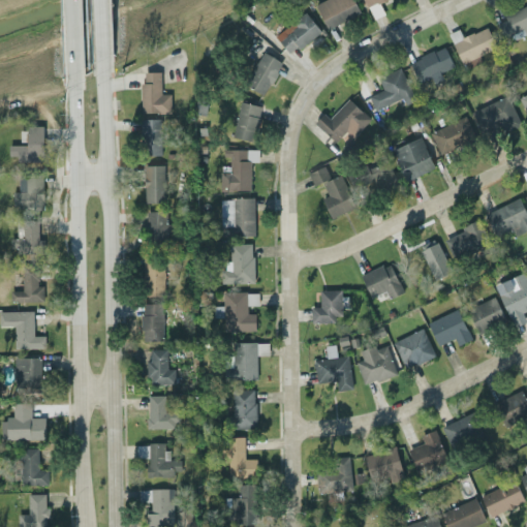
[(327,29),(361,17),(354,0),(326,0),(317,3),(327,29)]
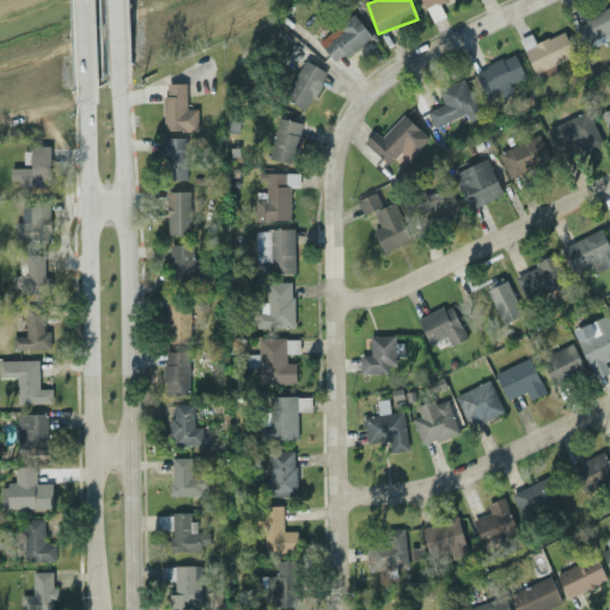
[(609,10),(579,22),(590,50),(609,43),(609,10)]
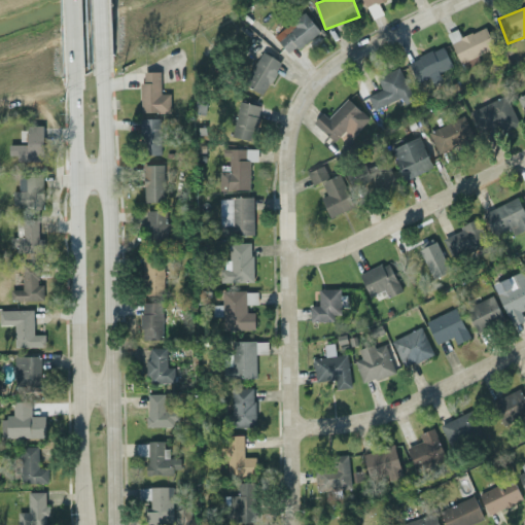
[(320,33),(306,13),(275,36),(290,56),(320,33)]
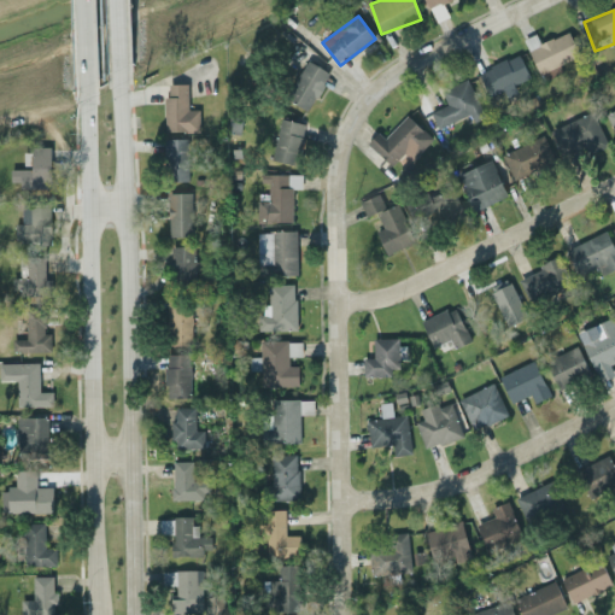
[(581,58),(569,33),(529,51),(542,76),(581,58)]
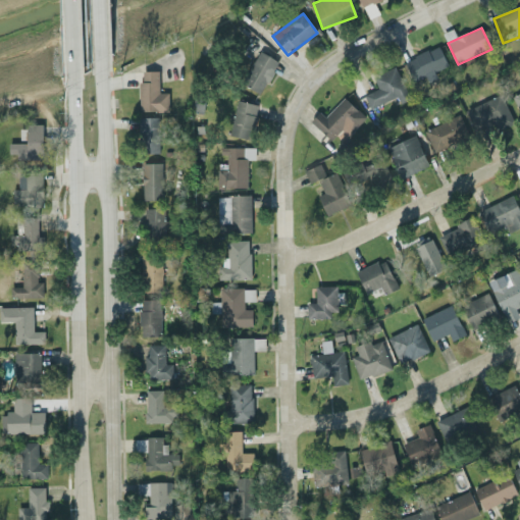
[(415,83),(449,67),(439,46),(405,62),(415,83)]
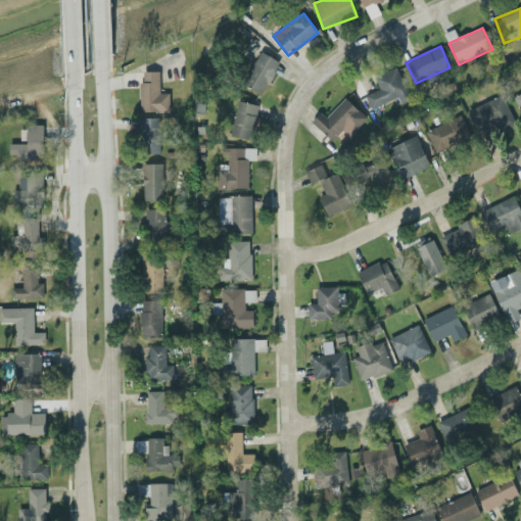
[(243,85),(263,96),(281,63),(262,52),(243,85)]
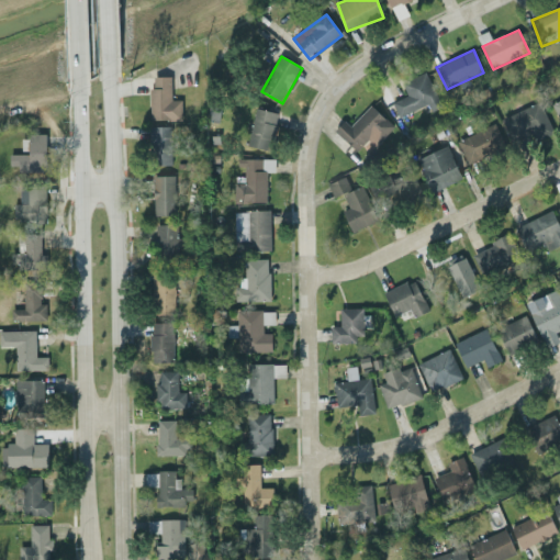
[(428,105),(432,112),(443,107),(427,73),(405,84),(411,96),(392,104),(400,120),(428,105)]
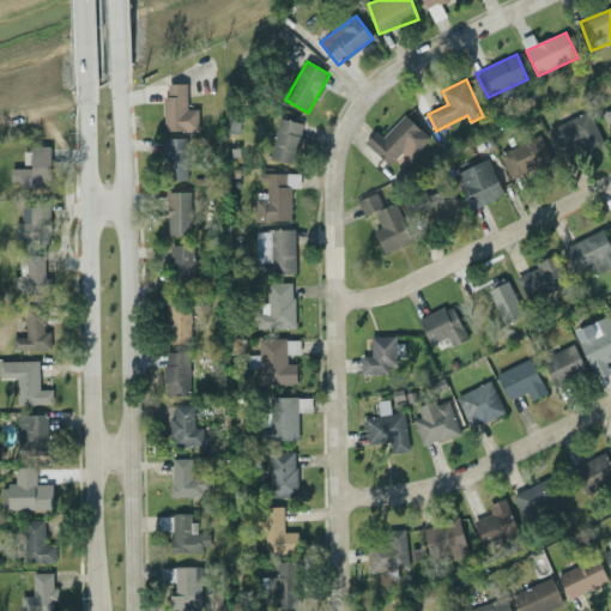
[(165,132),(199,132),(199,110),(188,110),(188,84),(169,84),(169,97),(164,97),(165,132)]
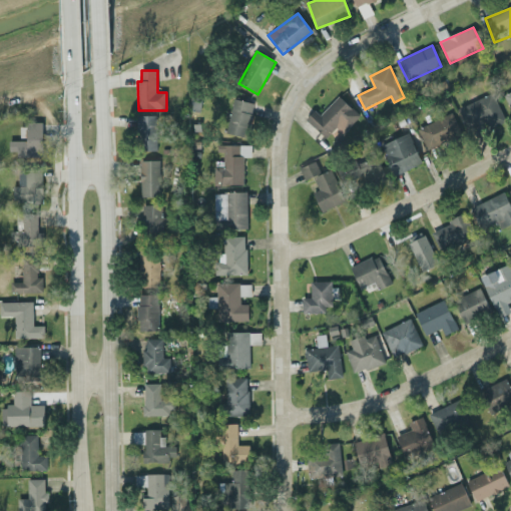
[(459,107),(470,136),(505,124),(495,94),(459,107)]
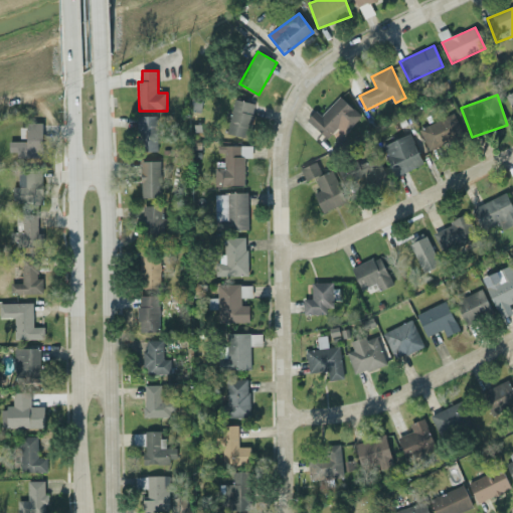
[(322,117),(316,111),(307,120),(327,140),(338,129),(345,135),(362,118),(340,97),(322,117)]
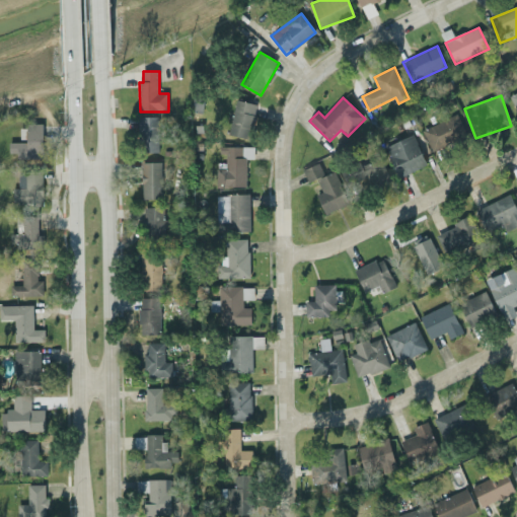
[(230,136),(251,140),(257,104),(237,101),(230,136)]
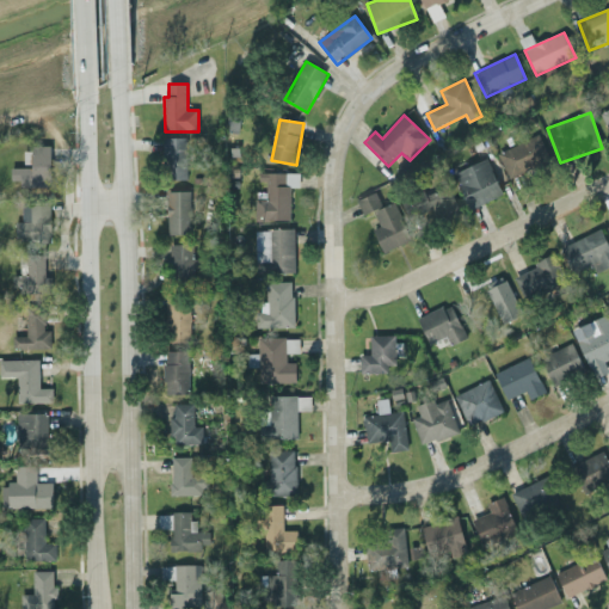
[(510,179),(551,159),(539,135),(498,155),(510,179)]
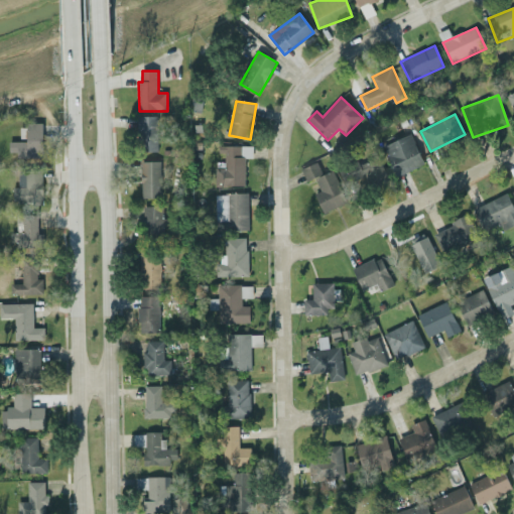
[(157,117),(138,117),(139,152),(158,152),(157,117)]
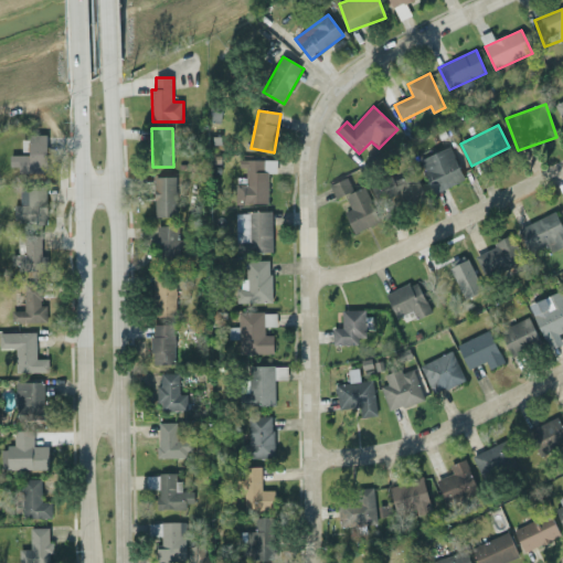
[(48,137),(22,138),(23,155),(13,155),(13,174),(48,174),(48,137)]
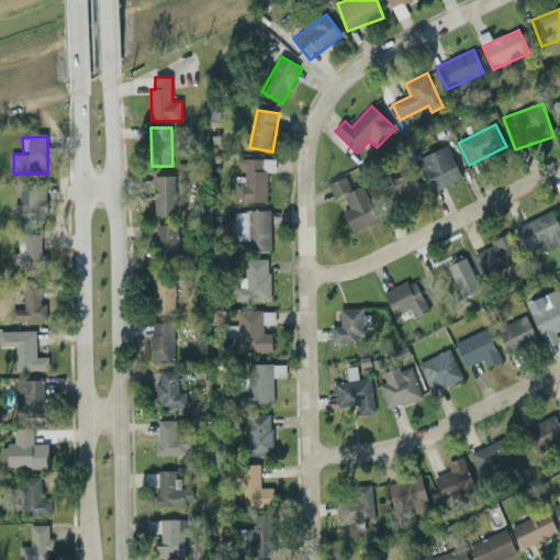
[(417,160),(433,193),(463,179),(448,146),(417,160)]
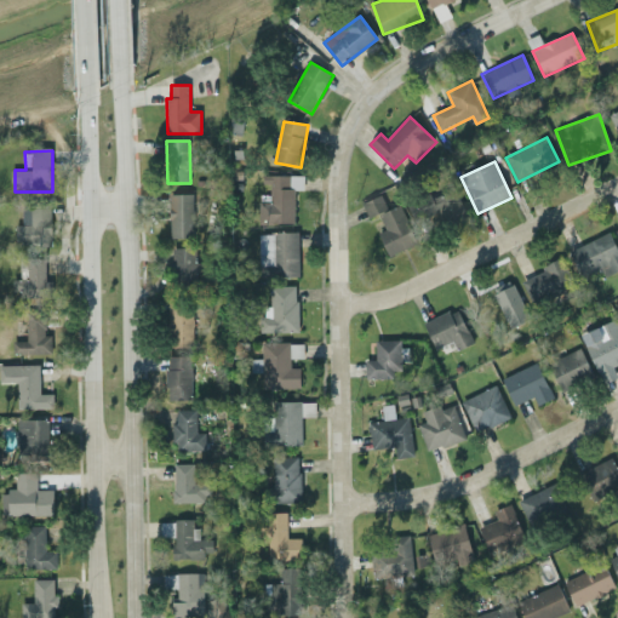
[(296,225),(296,190),(304,190),(304,177),(263,177),(263,186),(272,186),(272,202),(259,202),(259,225),(296,225)]
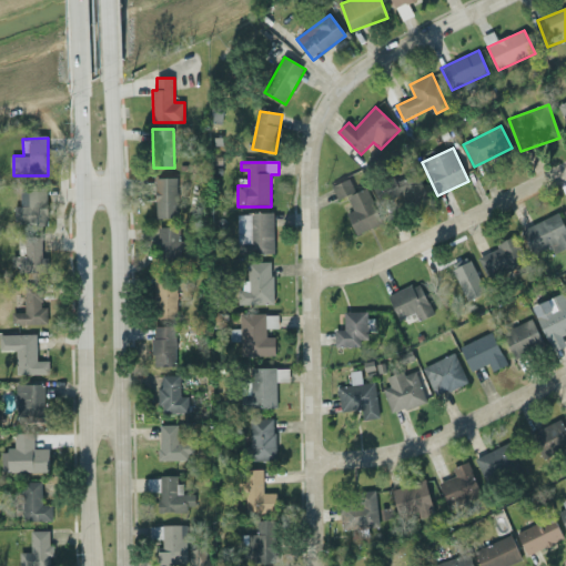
[(381,204),(402,195),(406,208),(427,199),(416,170),(374,187),(381,204)]
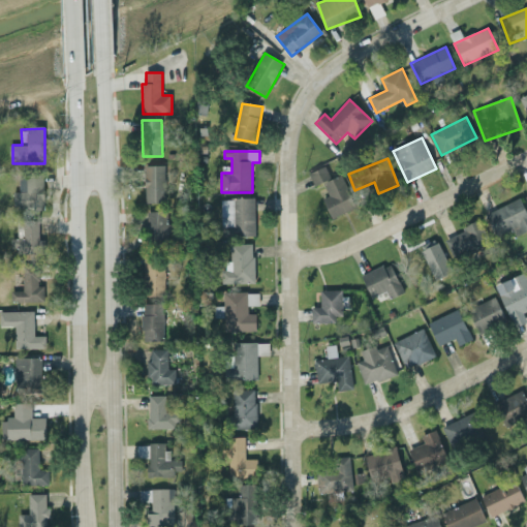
[(165,166),(145,166),(146,204),(165,204),(165,166)]
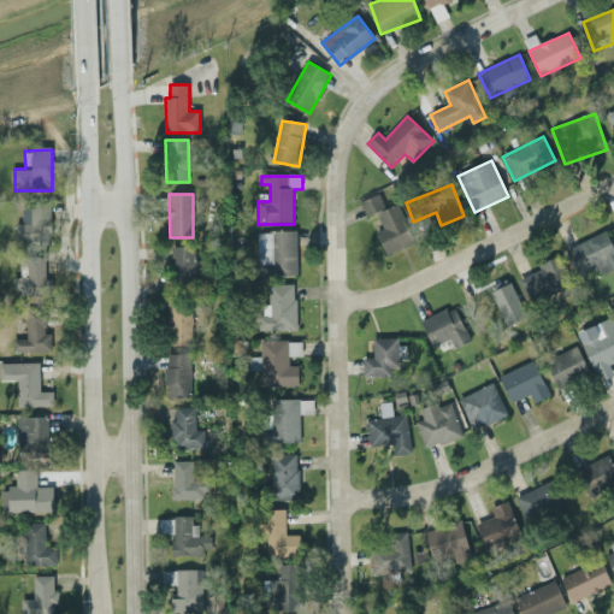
[(361,202),(367,218),(387,210),(379,195),(361,202)]
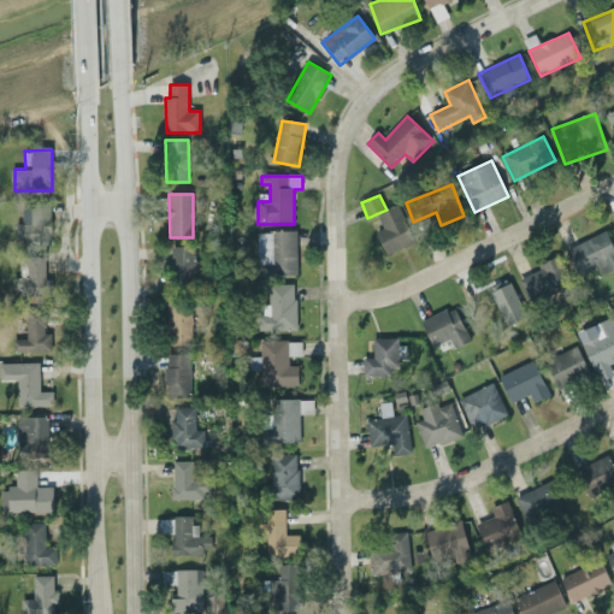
[(31,205),(33,224),(17,224),(17,249),(52,249),(51,204),(31,205)]
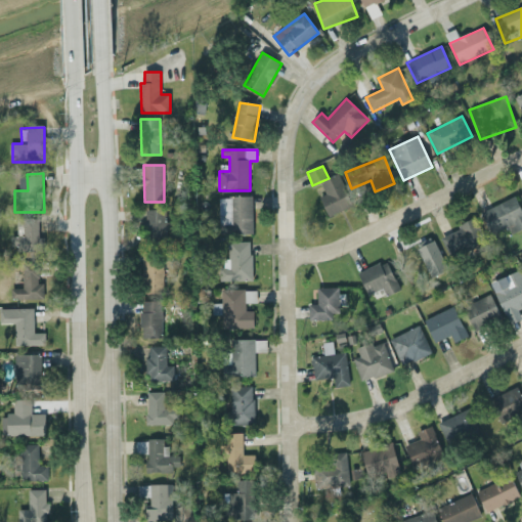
[(320,198),(329,218),(353,207),(339,174),(321,182),(327,194),(320,198)]
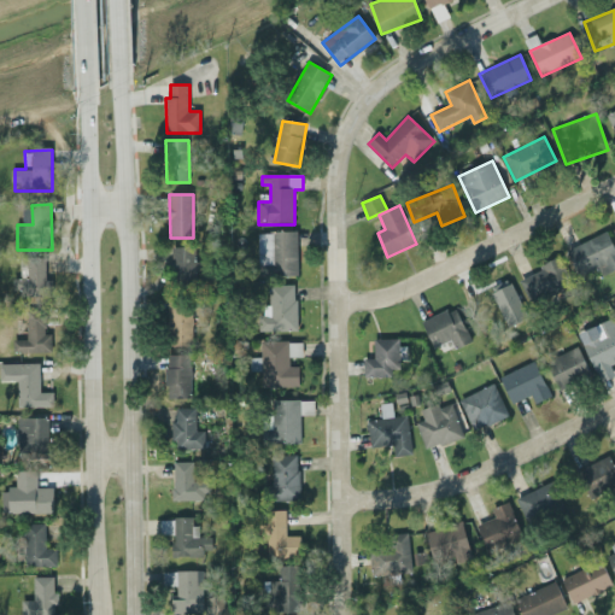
[(601,277),(614,271),(614,246),(608,232),(567,251),(578,276),(596,269),(601,277)]
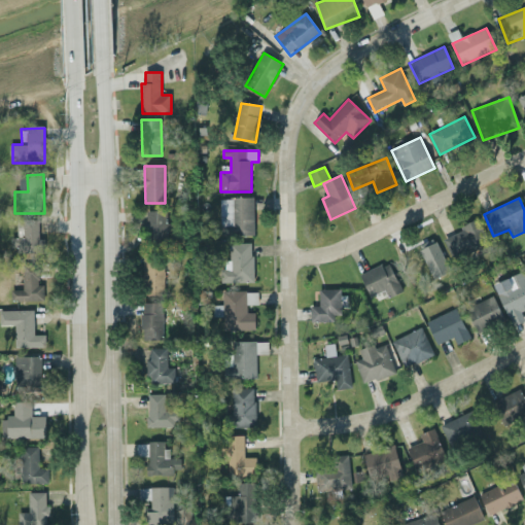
[(254,237),(254,199),(220,199),(220,226),(233,228),(233,236),(254,237)]
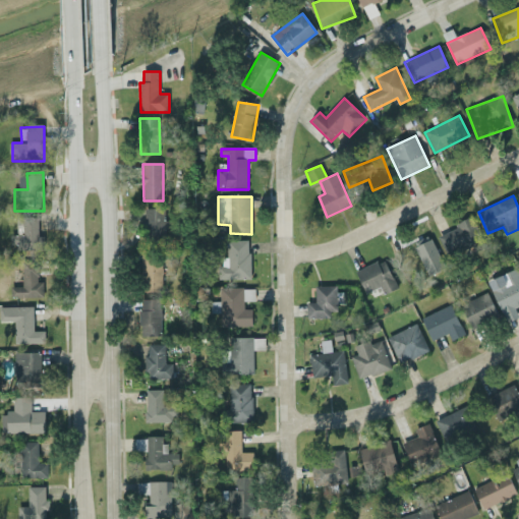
[(171,221),(165,221),(165,210),(147,209),(146,239),(170,240),(171,221)]
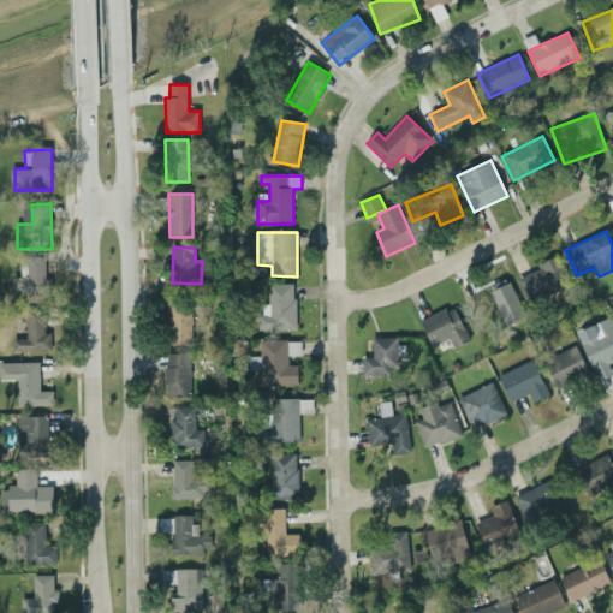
[(46,257),(21,259),(22,278),(15,278),(15,297),(53,296),(52,280),(46,280),(46,257)]
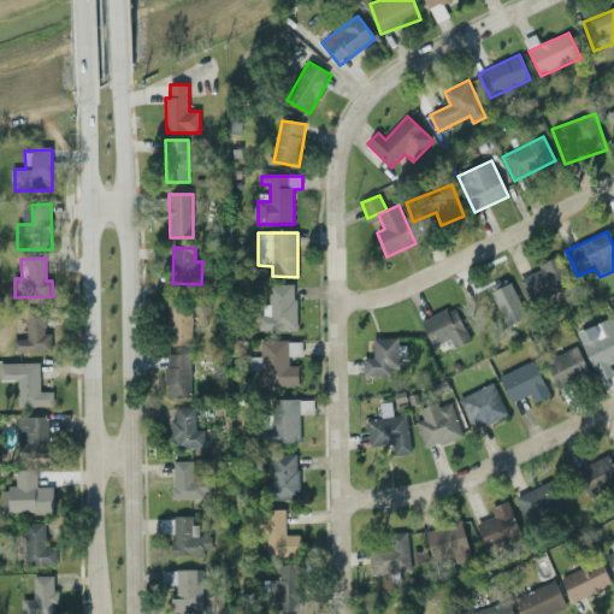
[(518,279),(529,303),(571,284),(559,260),(518,279)]
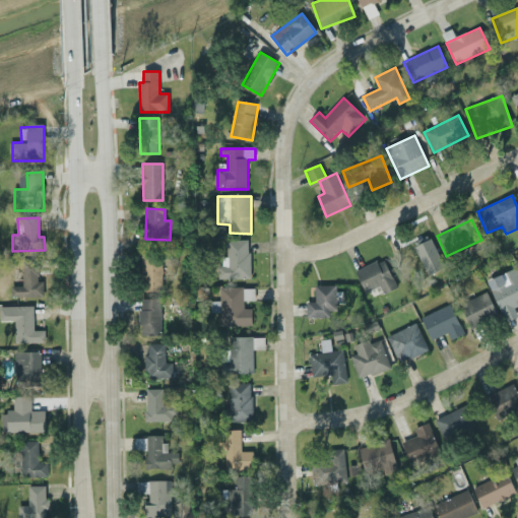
[(431,238),(396,254),(405,274),(440,257),(431,238)]
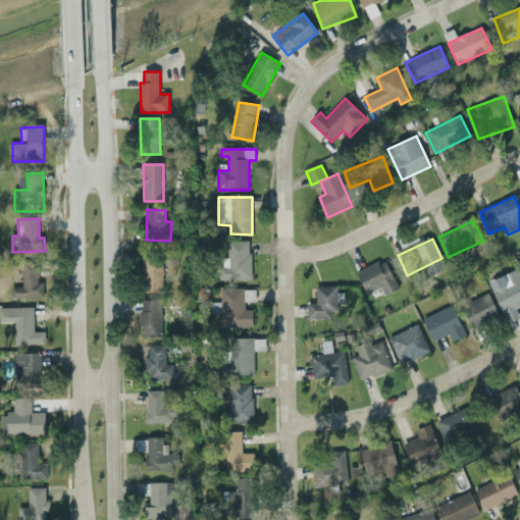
[(251,241),(228,242),(229,268),(220,268),(220,280),(252,279),(251,241)]
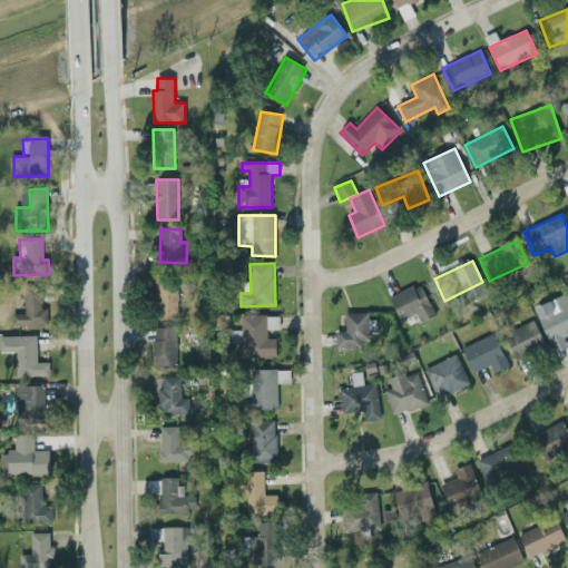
[(177,320),(178,280),(157,280),(156,320),(177,320)]
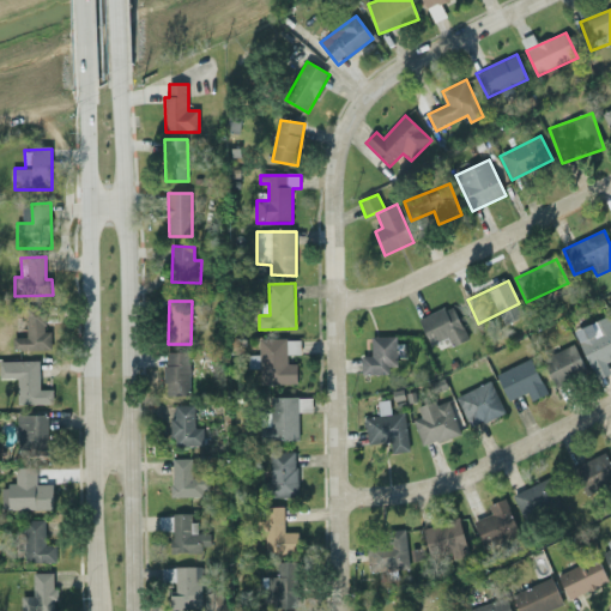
[(470,340),(454,304),(419,320),(431,348),(451,339),(453,348),(470,340)]
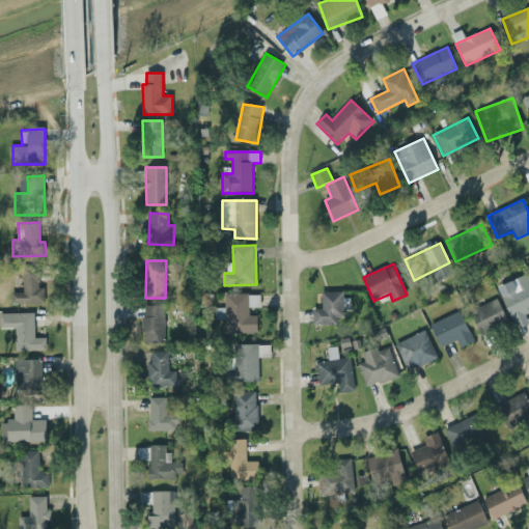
[(45,303),(45,287),(40,287),(39,269),(24,270),(24,293),(12,293),(12,304),(45,303)]
